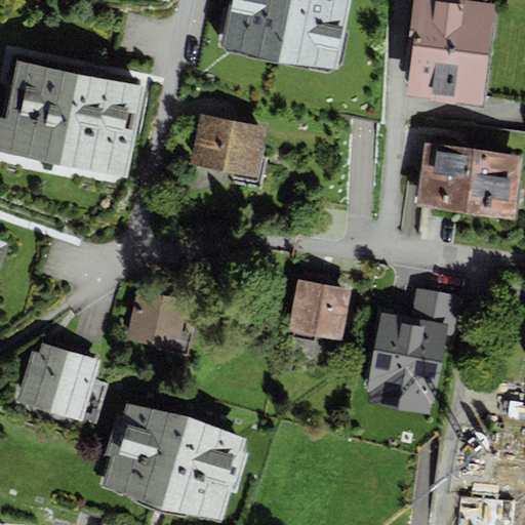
[(228,0),(217,49),(337,74),(353,0),(228,0)]
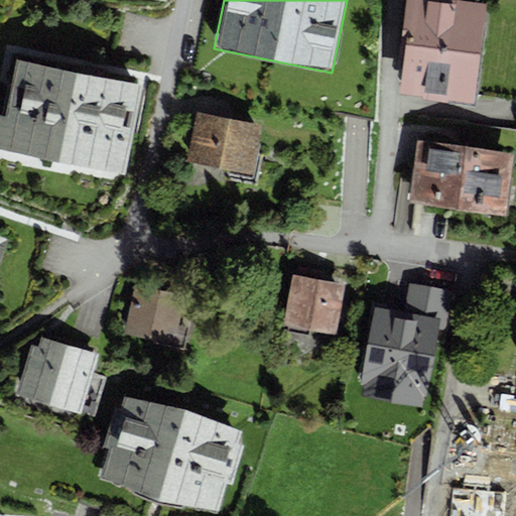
[(486,4),(460,0),(406,0),(401,32),(407,34),(399,92),(475,104),(486,4)]
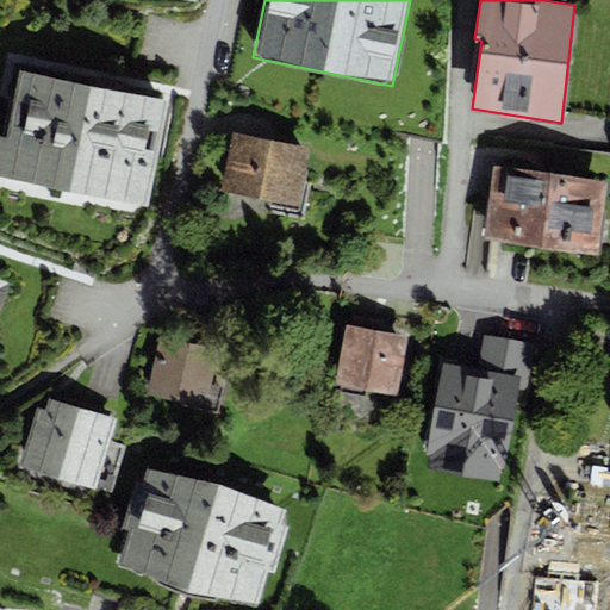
[(168,101),(22,72),(8,138),(0,136),(0,178),(147,207),(168,101)]
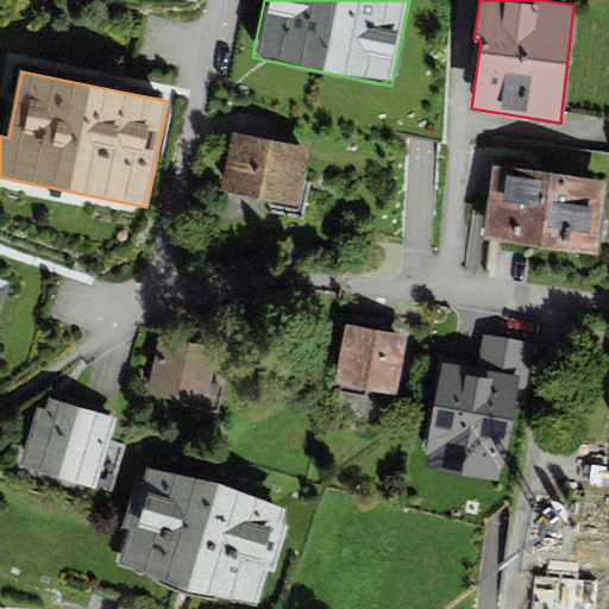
[(309,146),(232,131),(220,190),(296,207),(309,146)]
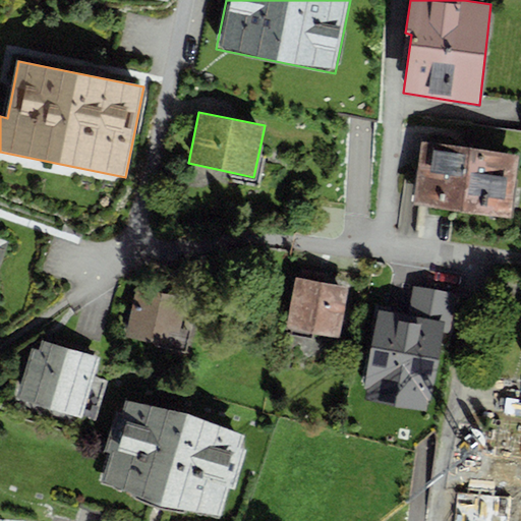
[(519,155),(420,140),(411,205),(510,218),(519,155)]
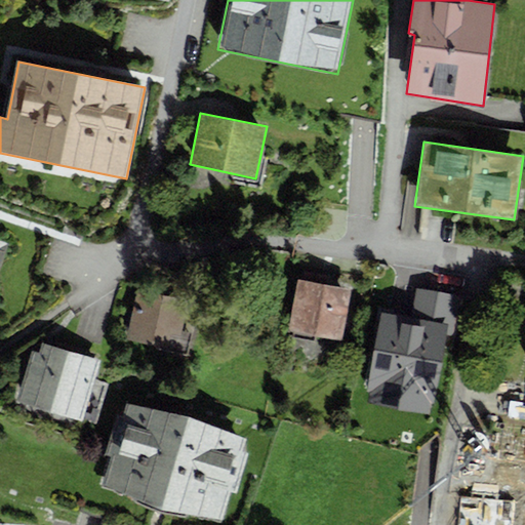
[(0,269),(9,243),(0,240),(0,269)]
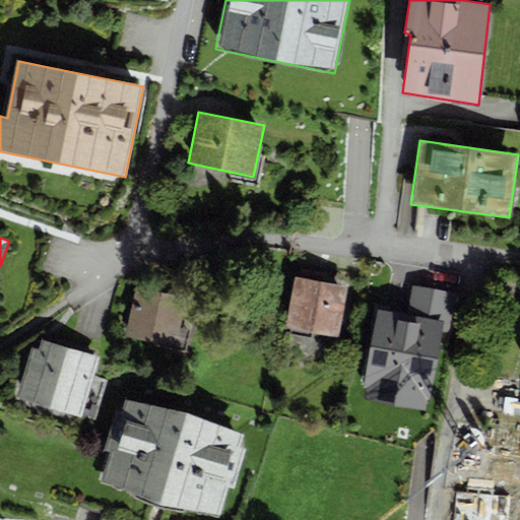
[(347,286),(296,276),(286,326),(338,336),(347,286)]
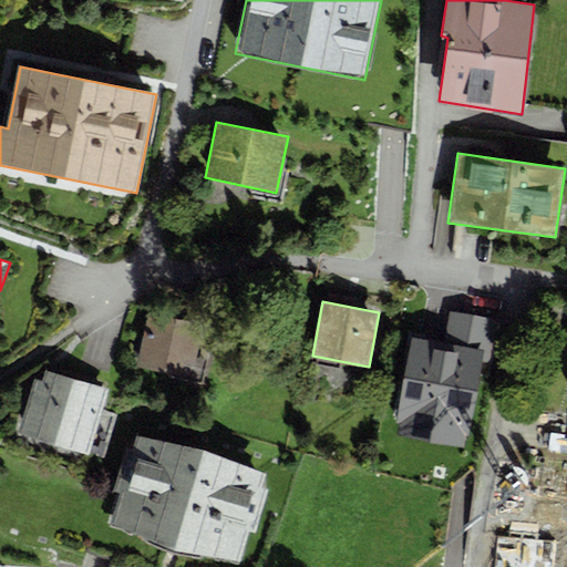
[(203,323),(148,311),(136,366),(169,373),(168,377),(204,384),(212,352),(197,349),(203,323)]
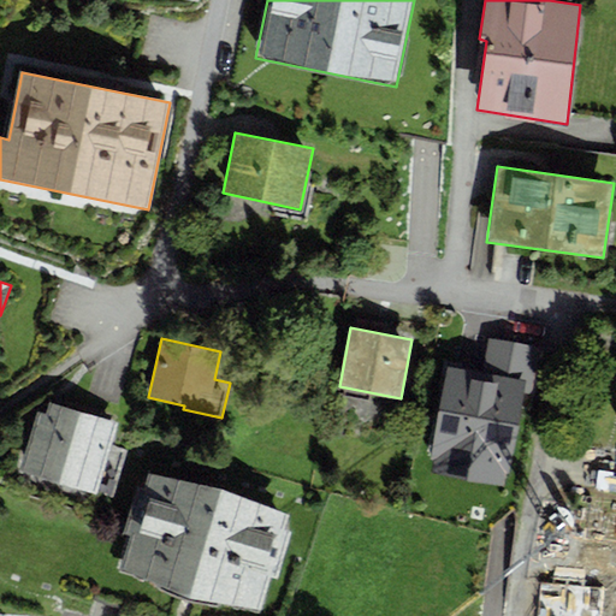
[(509,363),(446,354),(432,437),(495,448),(509,363)]
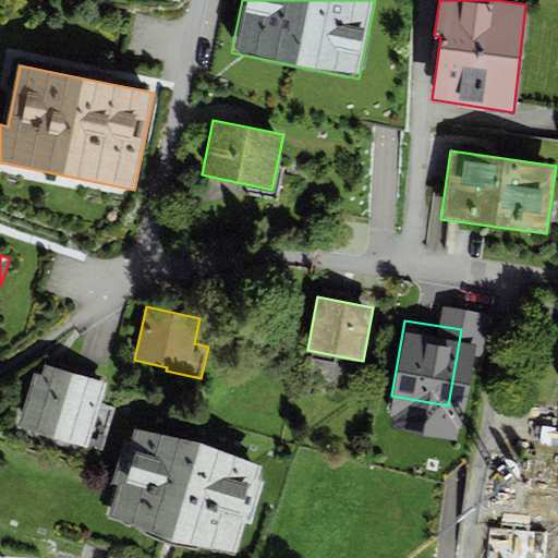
[(34,372),(16,425),(86,447),(106,383),(44,364),(41,374),(34,372)]
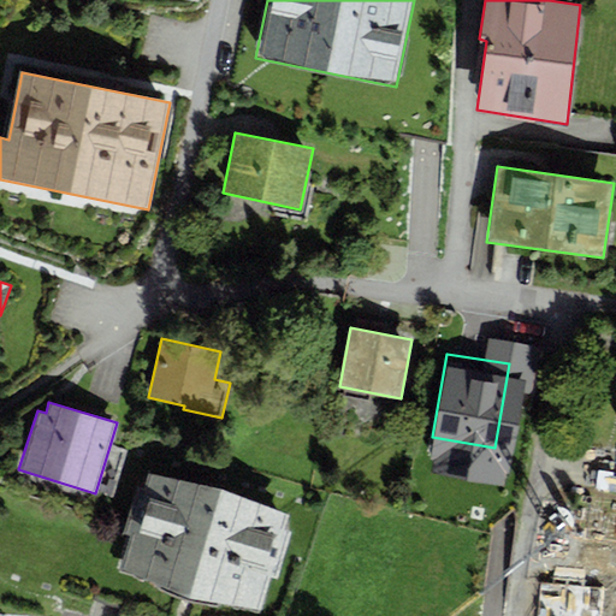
[(220,487),(148,474),(119,567),(190,598),(260,610),(290,514),(220,487)]
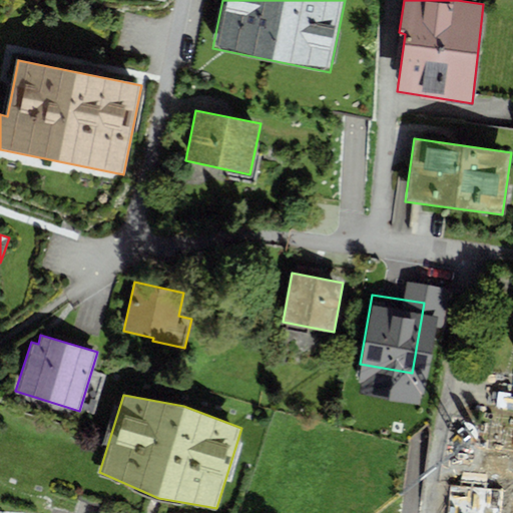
[(500,512),(502,488),(449,485),(447,512),(500,512)]
